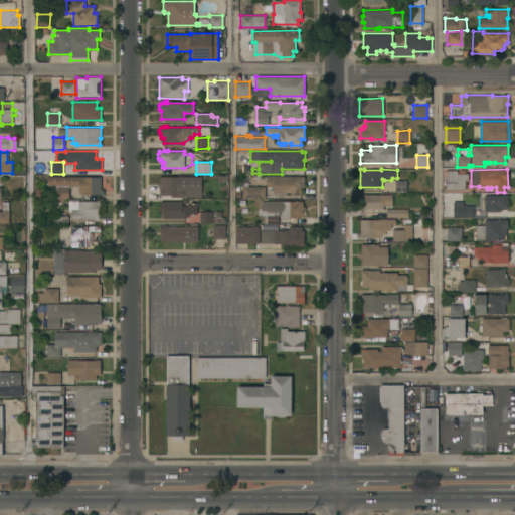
[(445,190),(445,182),(446,182),(446,170),(457,170),(457,173),(459,173),(459,170),(465,170),(465,173),(468,173),(468,181),(465,181),(465,190),(445,190)]
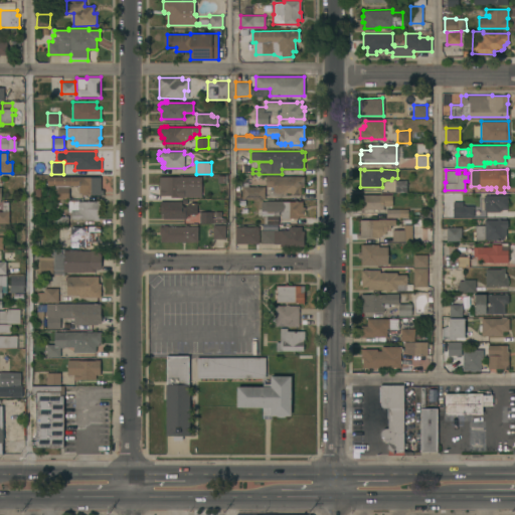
[(304,176),(304,185),(303,185),(301,187),(301,195),(291,195),(291,192),(273,192),(273,186),(266,186),(266,175),(304,176)]
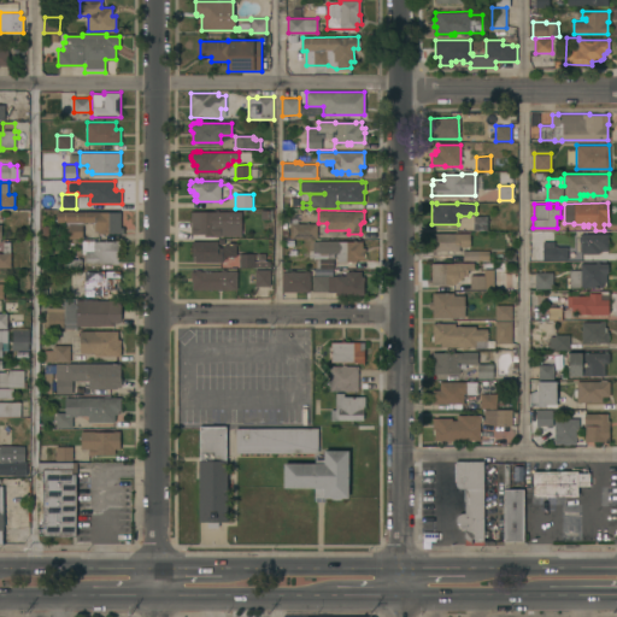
[(99,211),(99,212),(121,212),(121,227),(123,227),(123,233),(98,233),(98,230),(95,230),(95,222),(57,222),(57,211),(99,211)]
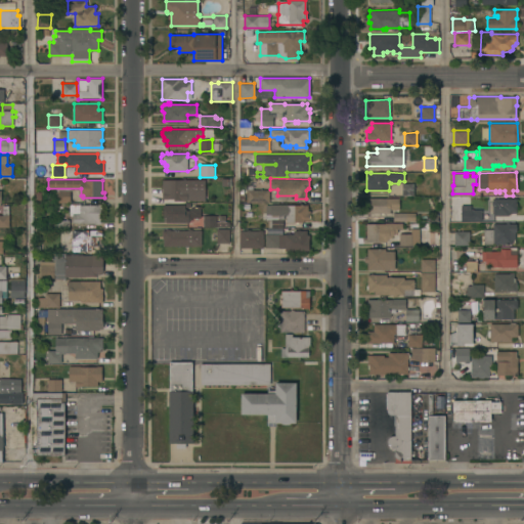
[(205,179),(205,201),(173,201),(173,199),(162,199),(162,179),(205,179)]
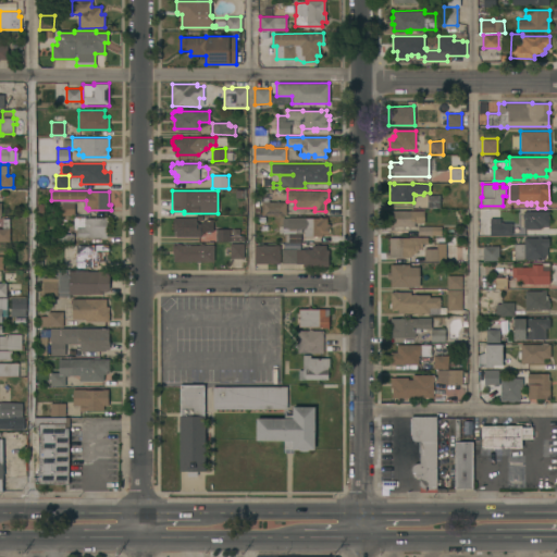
[(440,195),(440,208),(426,208),(426,195),(440,195)]
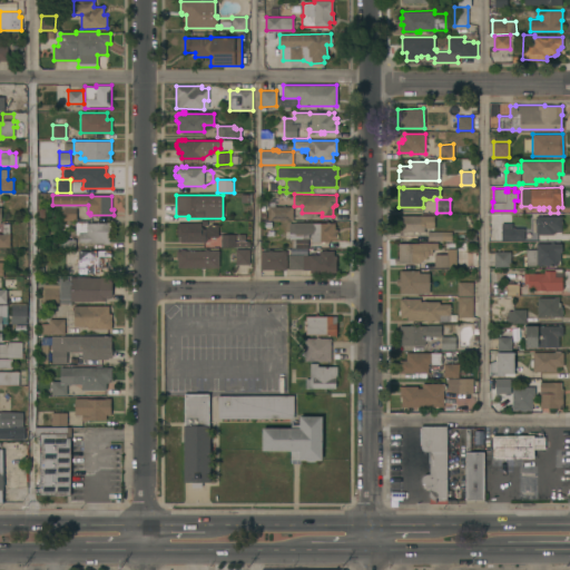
[(267,220),(267,206),(269,206),(269,202),(274,202),(274,206),(292,206),(292,220),(267,220)]
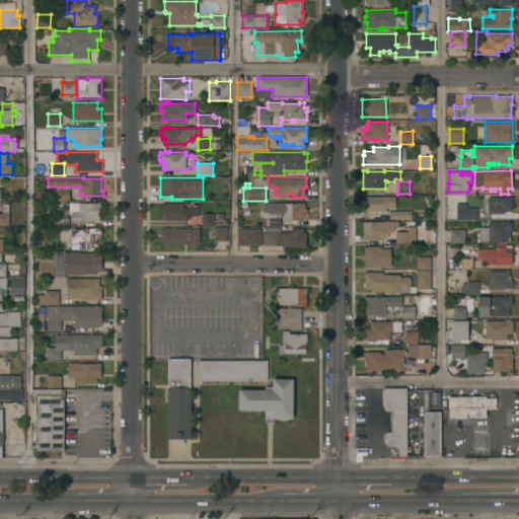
[(69,189),(69,201),(53,201),(53,190),(59,190),(59,189),(69,189)]
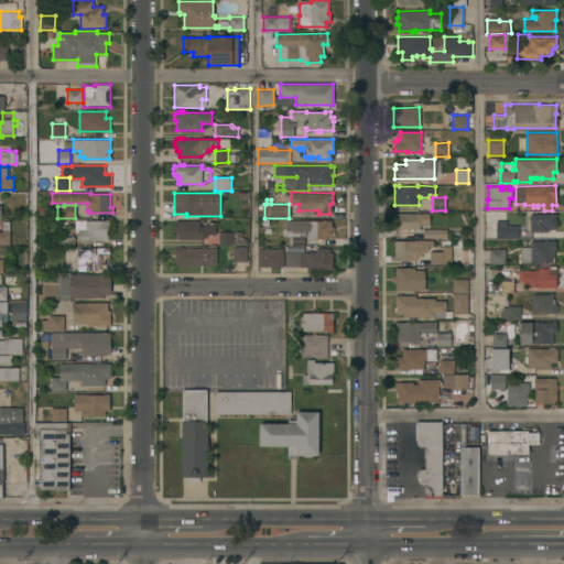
[(412,229),(412,231),(410,231),(410,229),(394,229),(394,213),(429,213),(429,225),(420,225),(420,229),(412,229)]
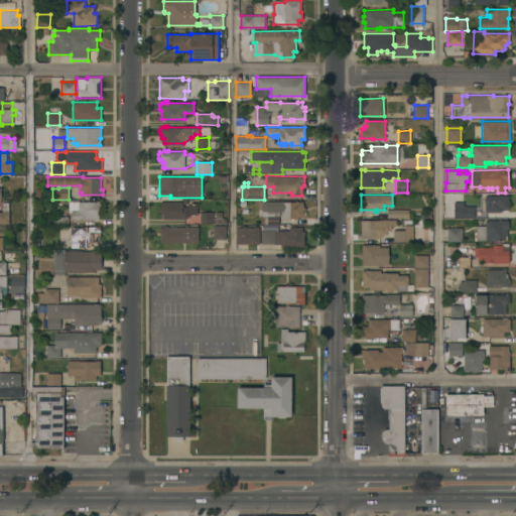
[(508,196),(508,207),(503,207),(503,210),(500,210),(500,212),(485,212),(485,201),(484,201),(484,198),(486,198),(486,196),(508,196)]
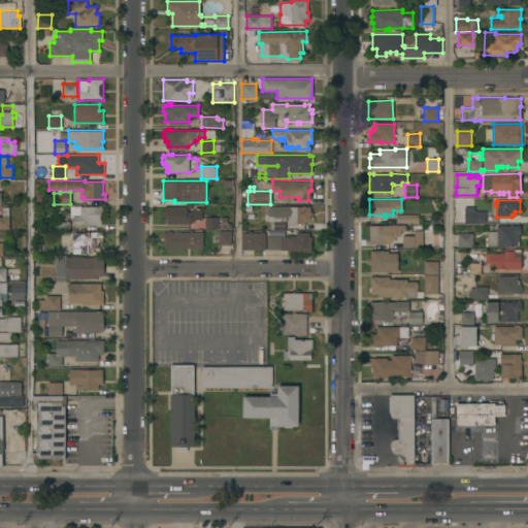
[(95,226),(95,225),(73,224),(73,217),(70,217),(70,205),(80,205),(80,206),(96,206),(96,205),(102,205),(102,212),(101,212),(101,226),(95,226)]
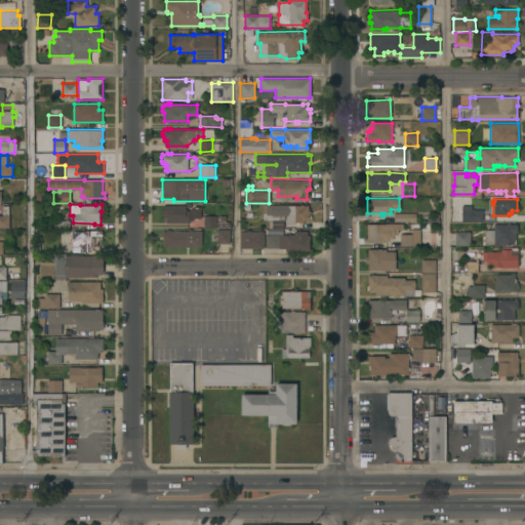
[(8,205),(9,228),(0,228),(0,215),(2,215),(2,205),(8,205)]
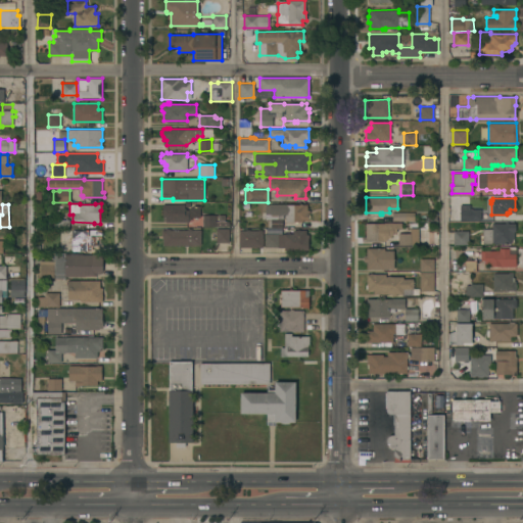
[(184,204),(184,209),(188,209),(193,205),(199,205),(200,217),(190,218),(190,220),(188,220),(188,222),(165,222),(165,217),(162,217),(162,204),(184,204)]
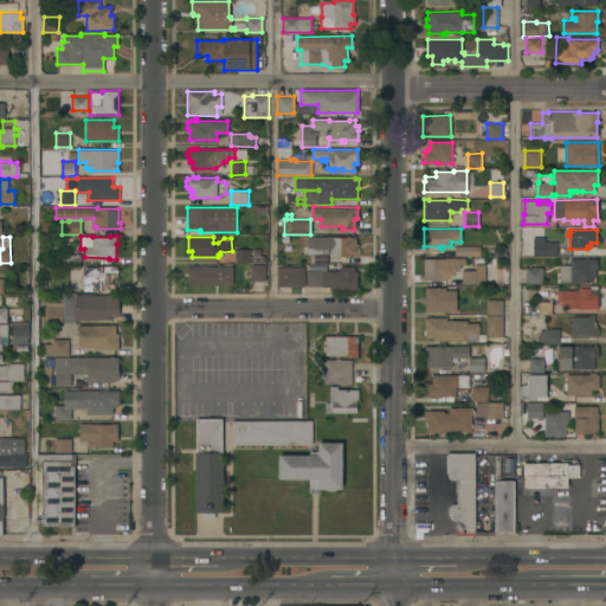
[(355,237),(355,243),(359,243),(359,247),(356,247),(358,255),(350,255),(350,257),(345,257),(345,258),(341,258),(341,257),(327,257),(327,263),(314,263),(309,263),(309,255),(307,255),(307,237),(355,237)]
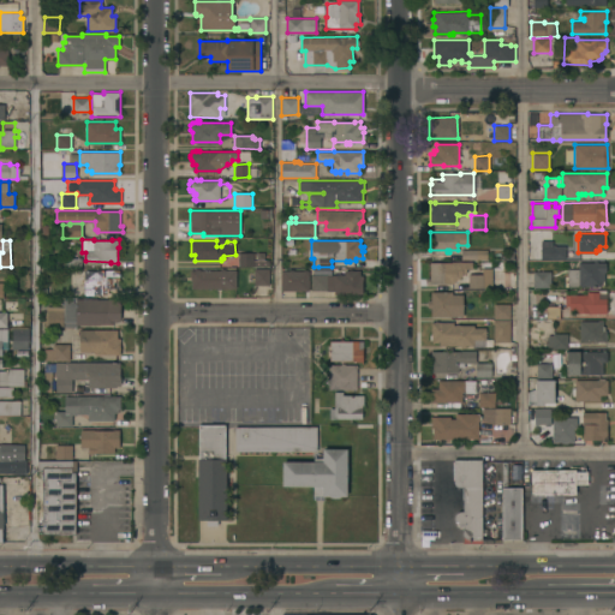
[(565,245),(565,258),(550,258),(550,245),(565,245)]
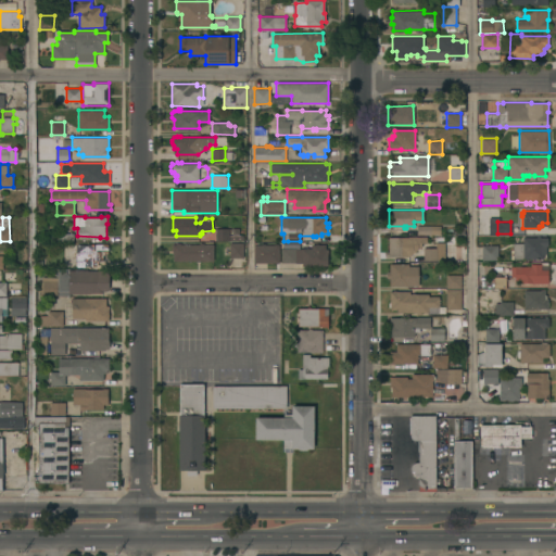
[(440,226),(440,235),(417,235),(417,226),(440,226)]
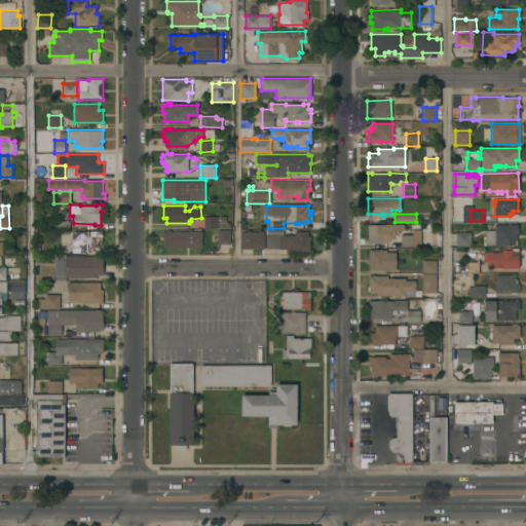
[(226,216),(226,223),(231,223),(231,228),(203,228),(203,216),(226,216)]
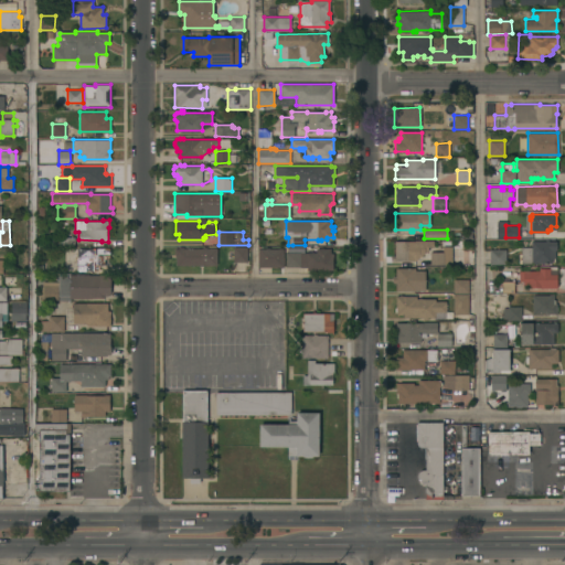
[(545,241),(545,240),(548,240),(548,241),(556,241),(556,251),(555,251),(555,258),(552,258),(552,263),(521,263),(521,247),(531,247),(531,241),(545,241)]
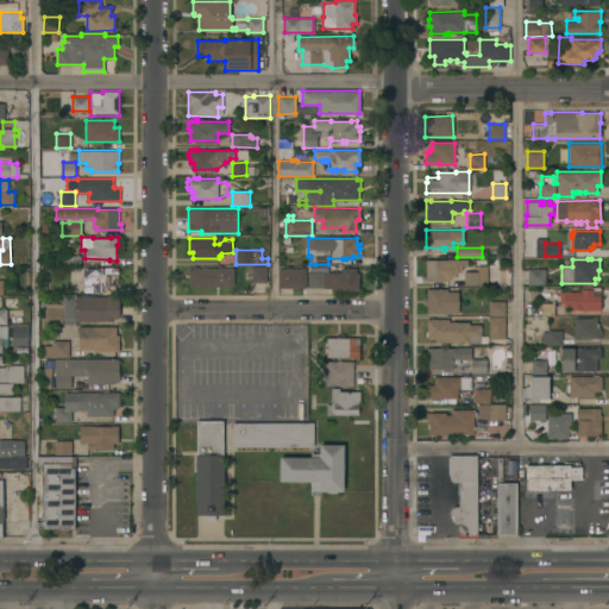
[(446,259),(468,259),(468,267),(462,267),(462,270),(458,270),(458,272),(447,281),(422,281),(422,275),(426,275),(426,259),(446,259)]
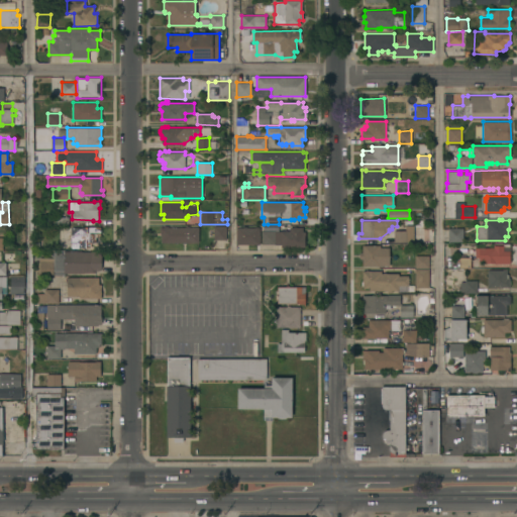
[(198,242),(161,242),(161,235),(160,235),(160,227),(163,227),(163,225),(168,225),(168,227),(198,226),(198,242)]
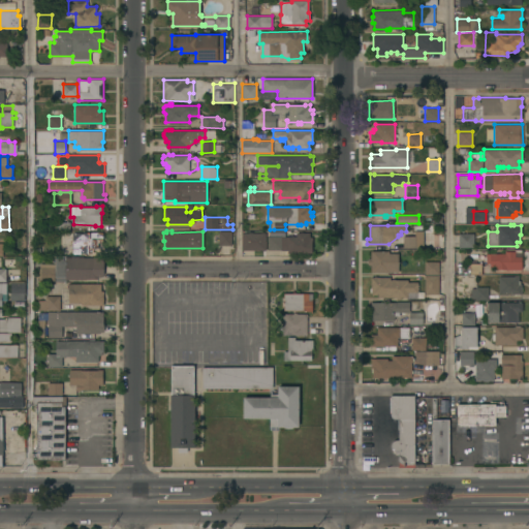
[(231,245),(218,245),(218,230),(231,230),(231,245)]
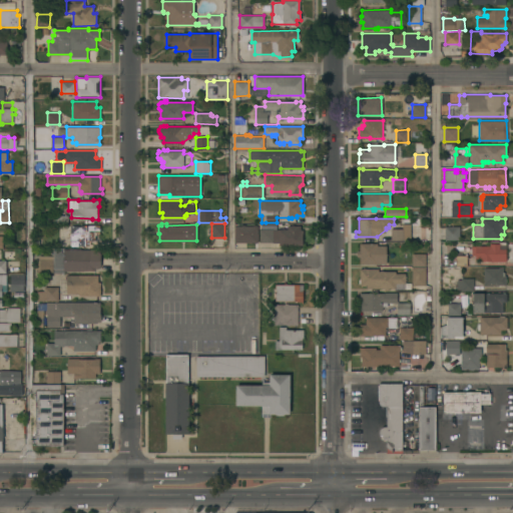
[(234,242),(234,225),(240,225),(240,224),(244,224),(244,225),(252,225),(252,224),(257,224),(257,225),(258,225),(258,233),(258,238),(258,242),(234,242)]
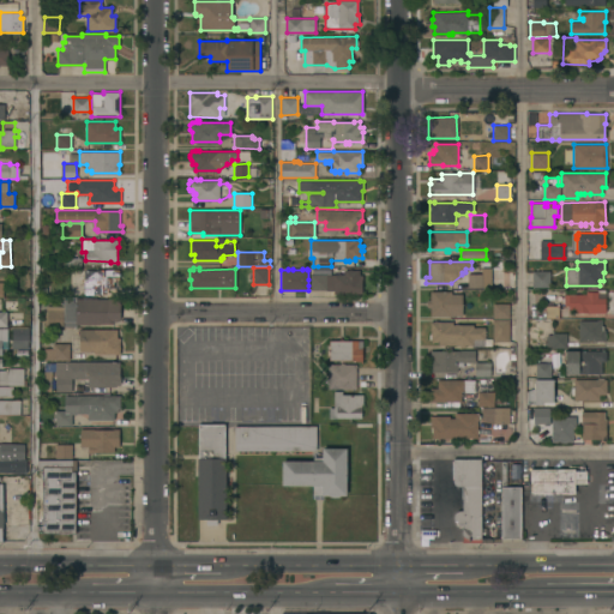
[(333,294),(333,286),(332,286),(332,274),(338,274),(341,274),(344,274),(344,270),(348,270),(348,269),(350,269),(350,270),(359,270),(359,275),(362,275),(362,280),(361,280),(361,294),(333,294)]
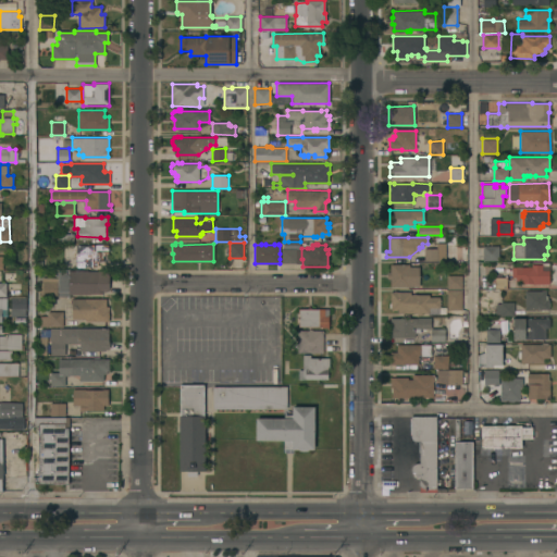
[(108,245),(108,254),(107,254),(107,255),(102,256),(102,261),(97,261),(98,267),(84,267),(76,267),(76,245),(108,245)]
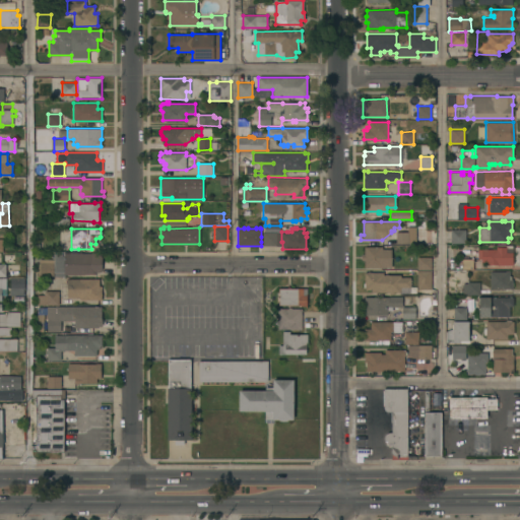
[(465,230),(465,243),(450,243),(450,230),(465,230)]
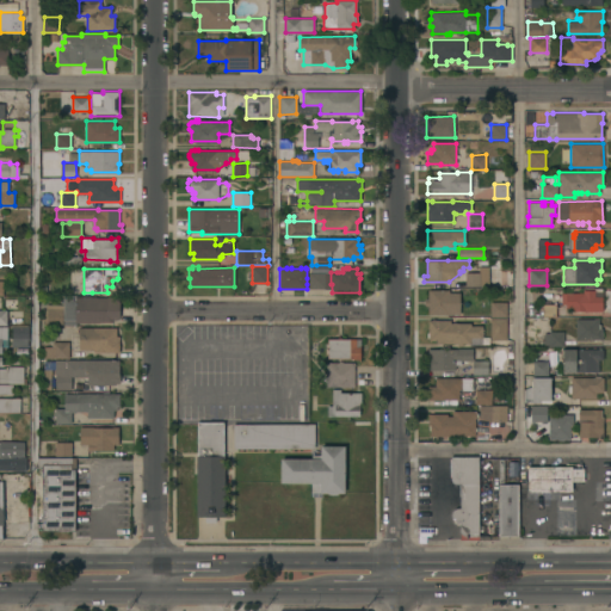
[(480,272),(480,287),(466,287),(466,272),(480,272)]
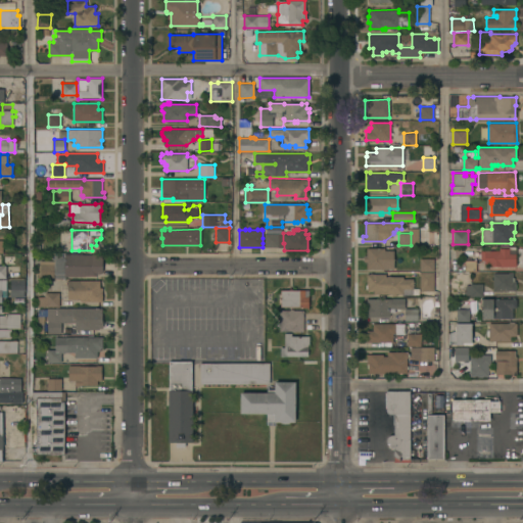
[(278,234),(278,247),(265,247),(265,234),(278,234)]
